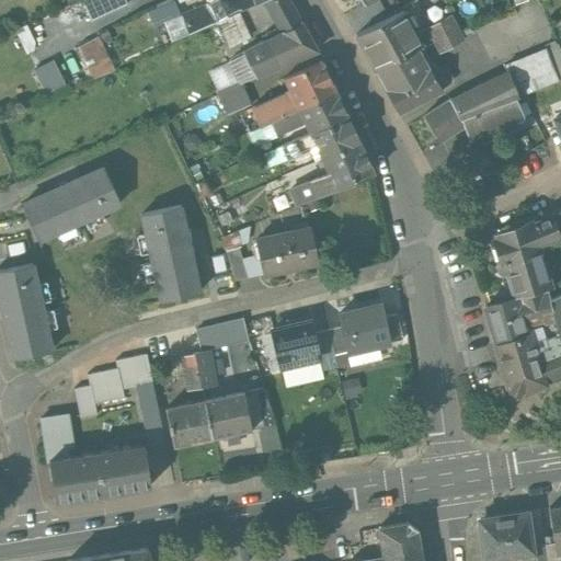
[(124,0),(81,0),(91,21),(127,6),(124,0)]
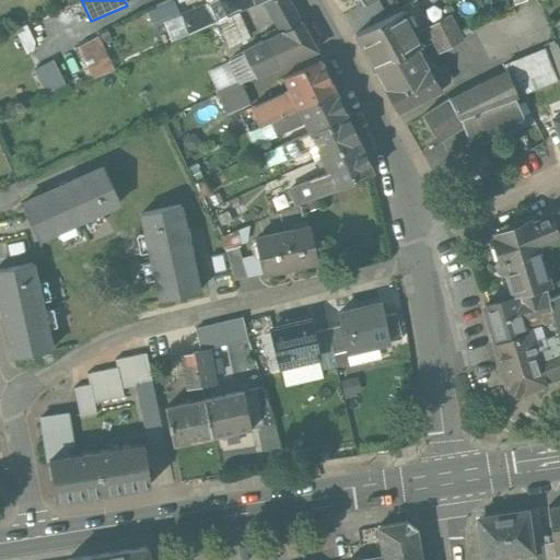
[(207,0),(209,6),(184,15),(189,34),(213,24),(214,23),(237,11),(254,3),(252,0),(207,0)]
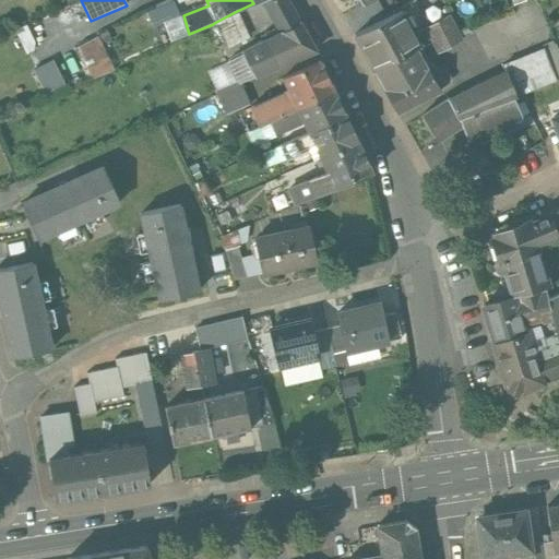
[(287,0),(266,0),(283,33),(300,23),(287,0)]
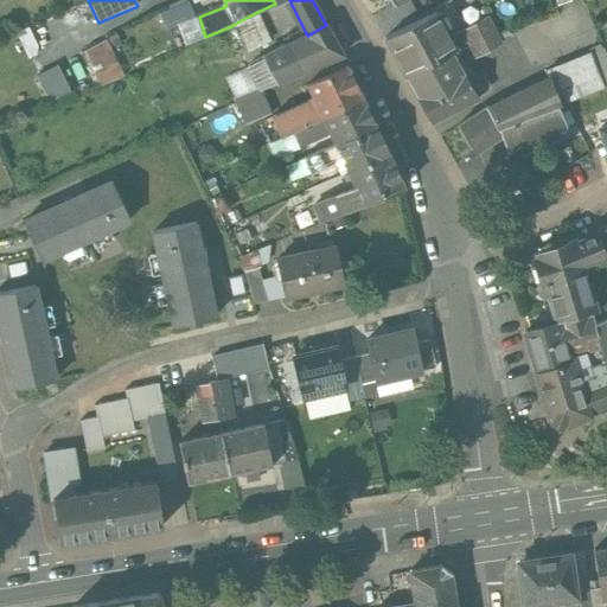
[(189,4),(161,16),(167,30),(195,19),(189,4)]
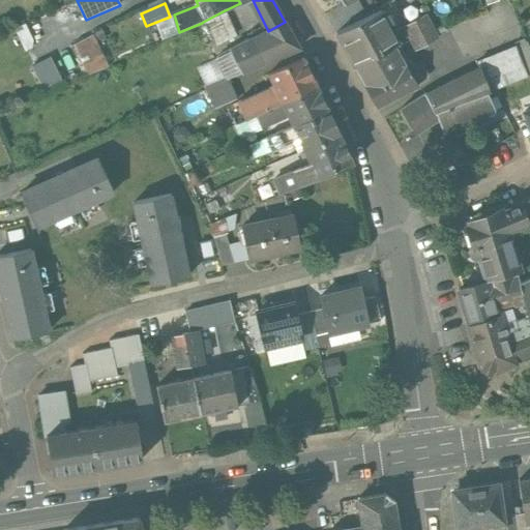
[(342,7),(324,16),(331,27),(348,19),(342,7)]
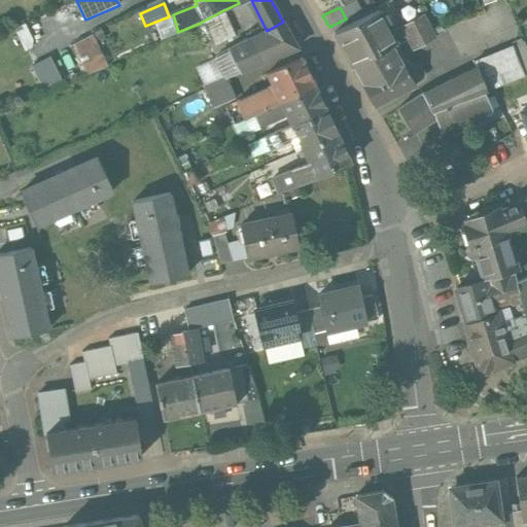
[(223,10),(202,22),(213,46),(236,35),(223,10)]
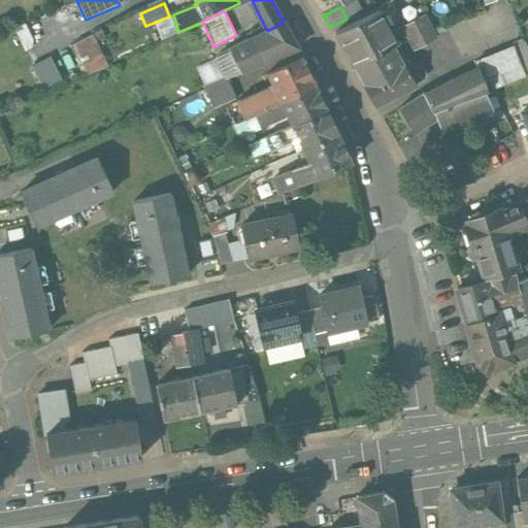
[(378,11),(335,34),(353,67),(391,47),(397,44),(378,11)]
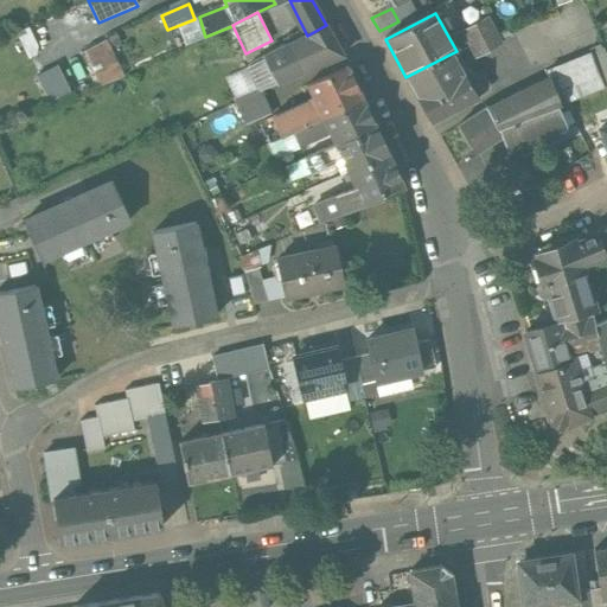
[(486,17),(462,30),(475,56),(499,43),(499,42),(496,36),(486,17)]
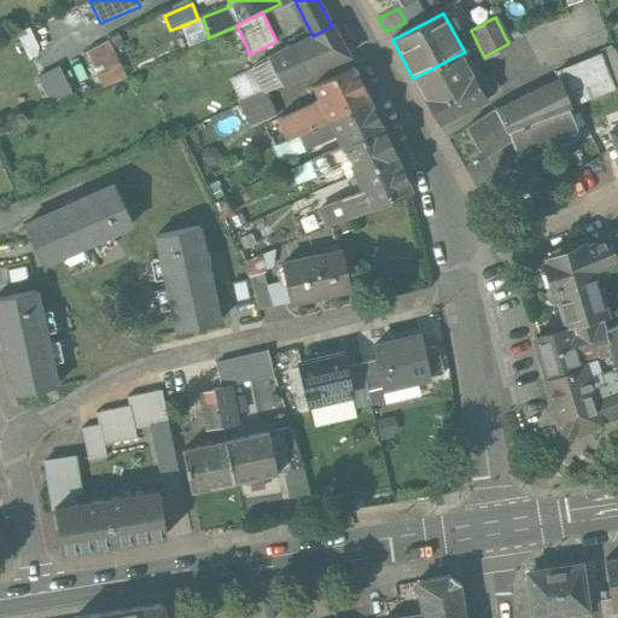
[(313,36),(268,59),(280,86),(298,79),(349,57),(332,25),(313,36)]
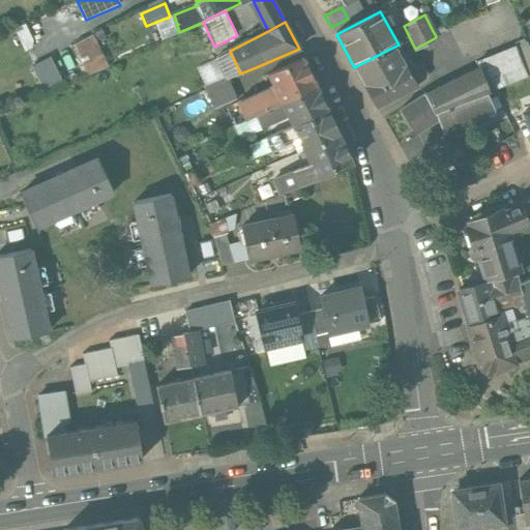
[(444,25),(433,31),(436,36),(446,31),(444,25)]
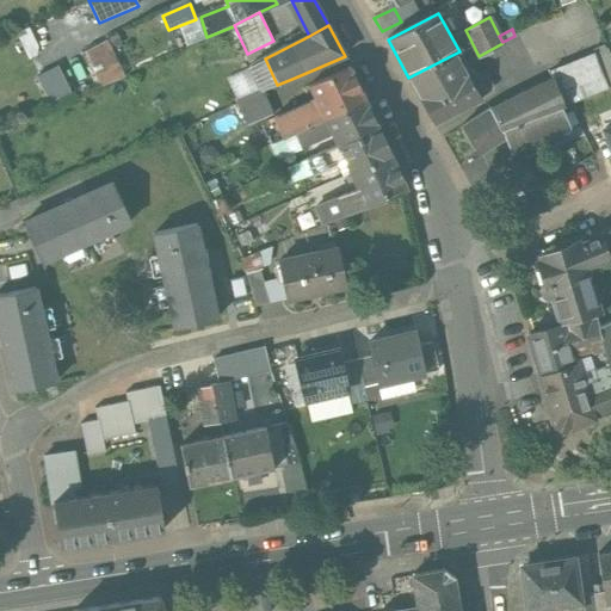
[(106,41),(91,47),(103,74),(112,71),(105,54),(111,51),(106,41)]
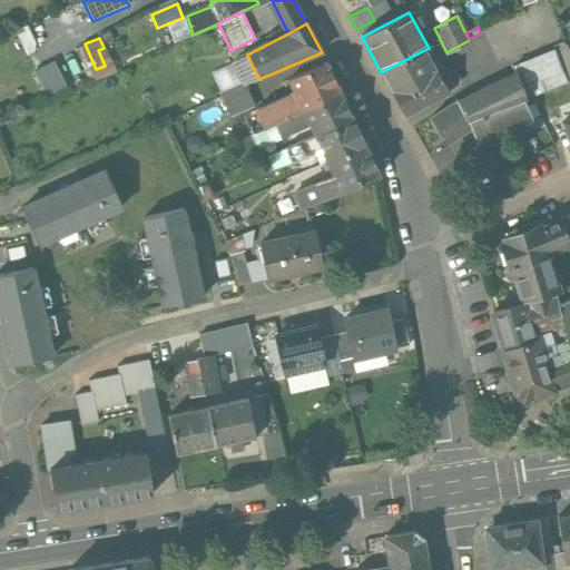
[(569,80),(569,61),(563,46),(553,50),(566,82),(569,80)]
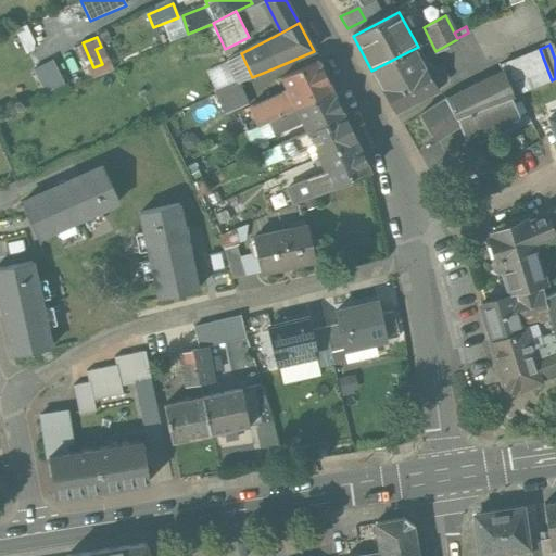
[(540,49),(501,65),(502,72),(502,73),(513,97),(552,80),(540,49)]
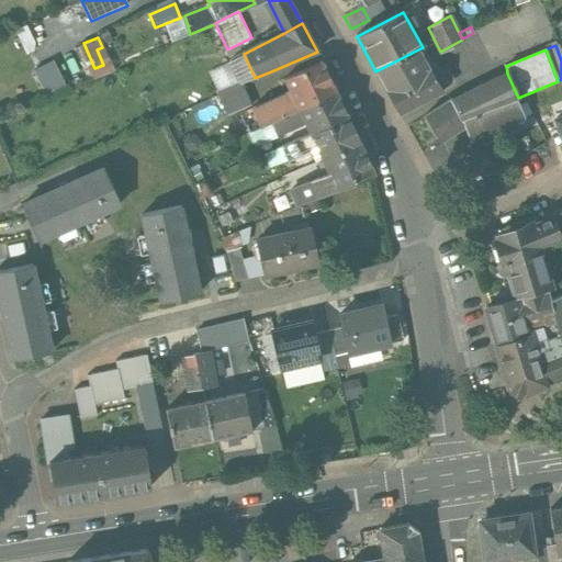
[(416,51),(375,71),(385,89),(426,67),(416,51)]
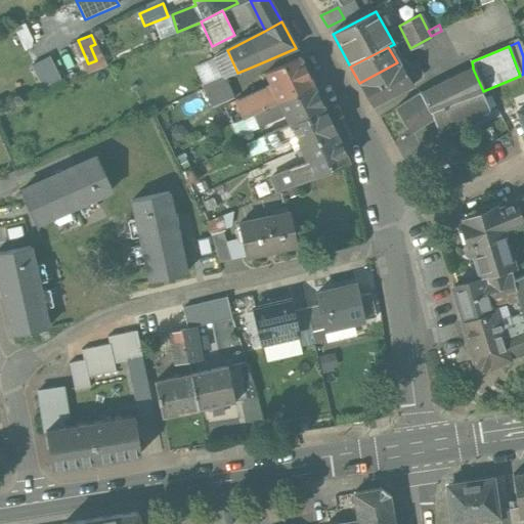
[(227,50),(216,56),(226,78),(233,75),(237,73),(227,50)]
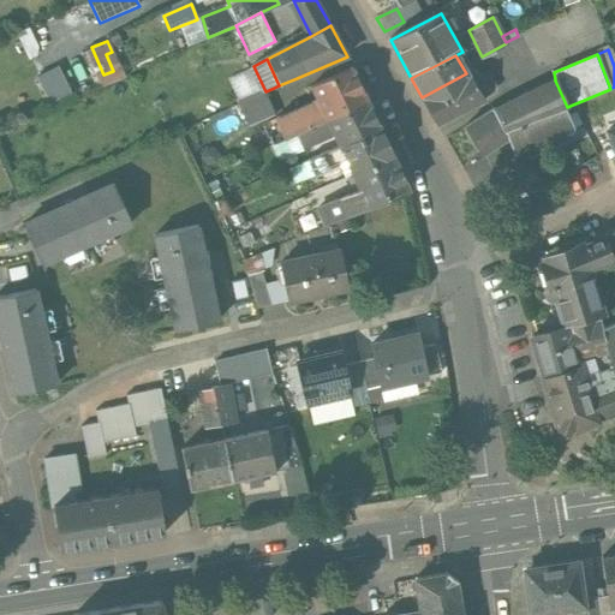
[(352,69),(314,85),(321,101),(330,119),(369,102),(352,69)]
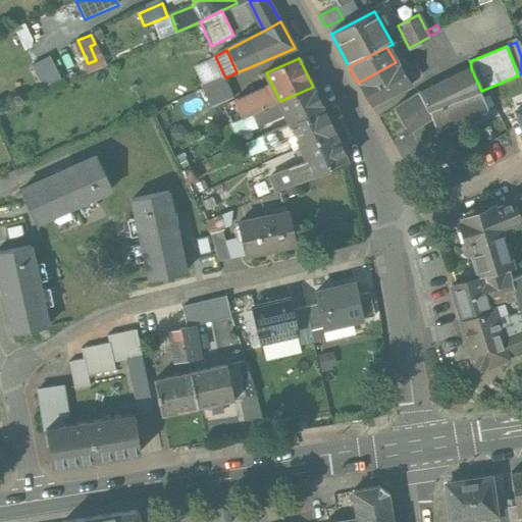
[(396,62),(358,83),(371,104),(411,83),(404,68),(399,60),(396,62)]
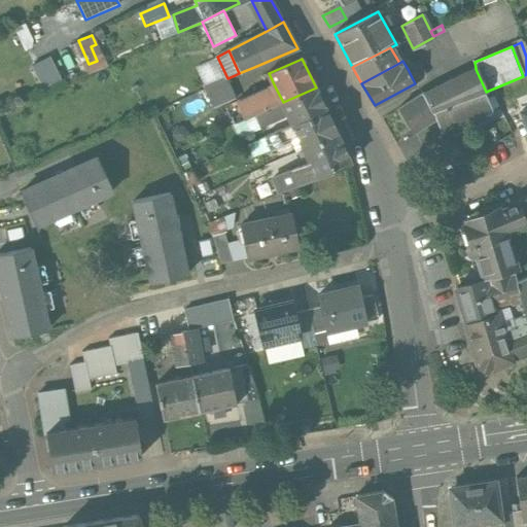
[(419,63),(408,69),(415,83),(425,73),(419,63)]
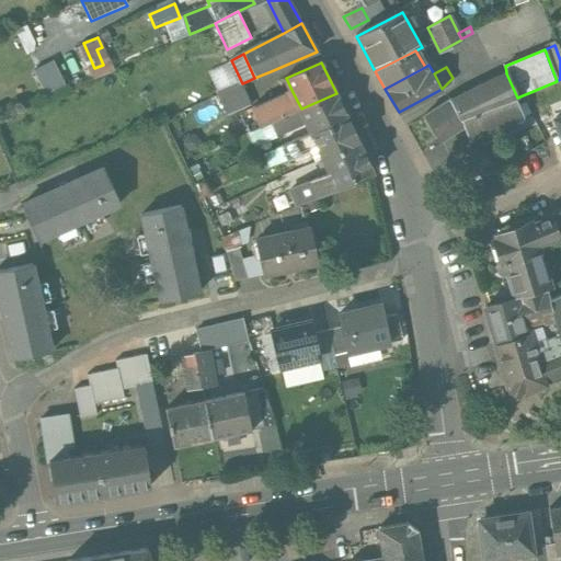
[(254,78),(250,80),(254,90),(275,81),(271,71),(254,78)]
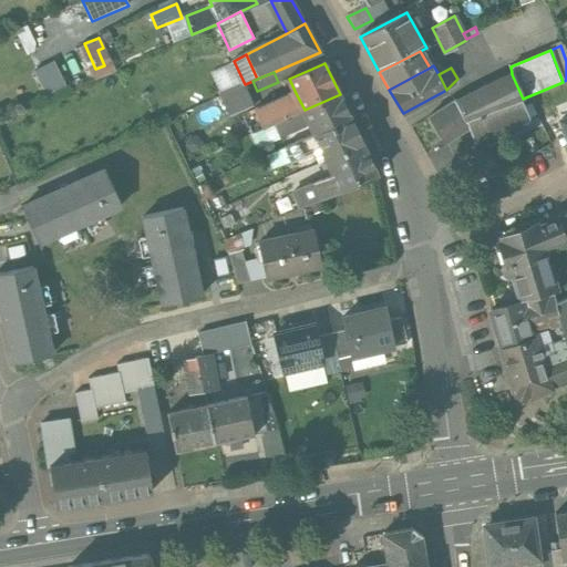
[(512,74),(490,84),(498,109),(516,102),(523,99),(512,74)]
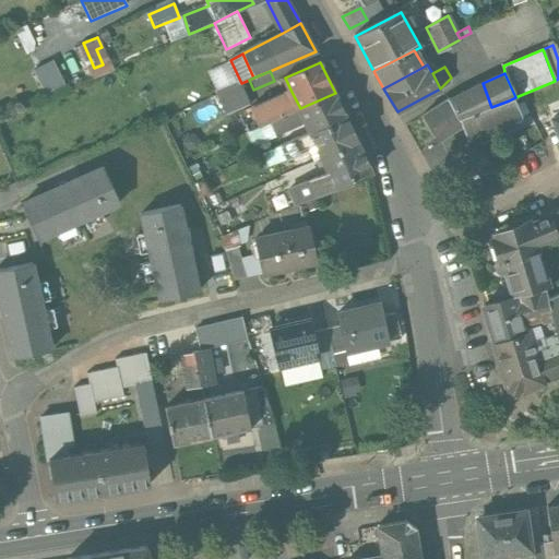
[(483,83),(458,95),(458,96),(448,102),(459,119),(461,119),(491,107),(483,83)]
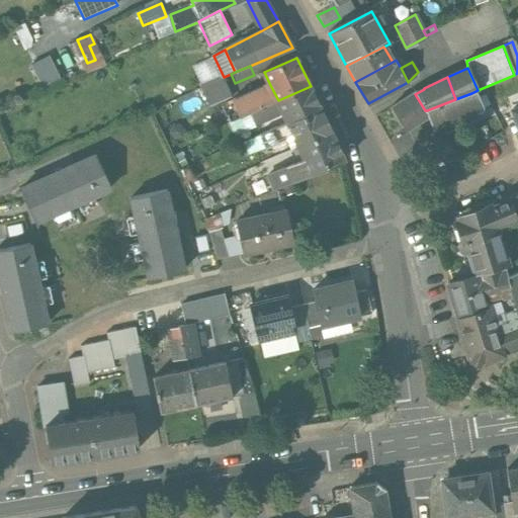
[(270,85),(234,101),(239,111),(241,116),(246,114),(278,100),(270,85)]
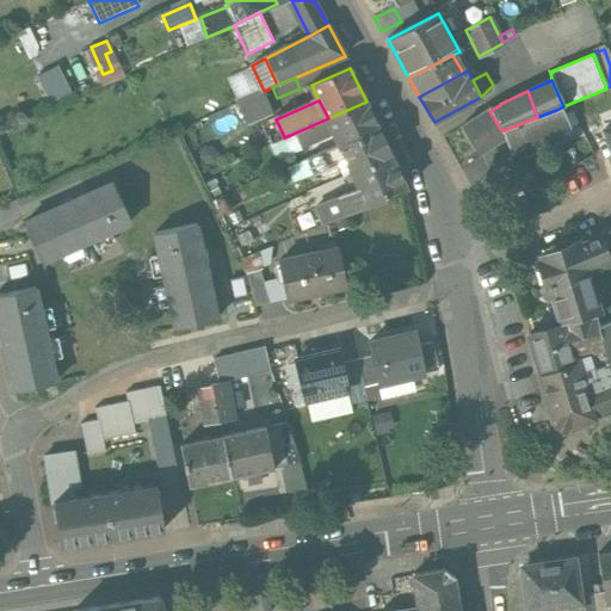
[(366,102),(328,118),(333,130),(340,146),(378,129),(366,102)]
